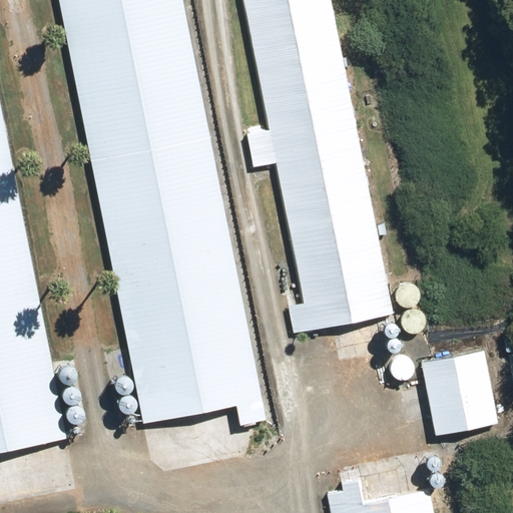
[(181,0),(57,0),(142,425),(234,407),(238,427),(267,421),(181,0)]
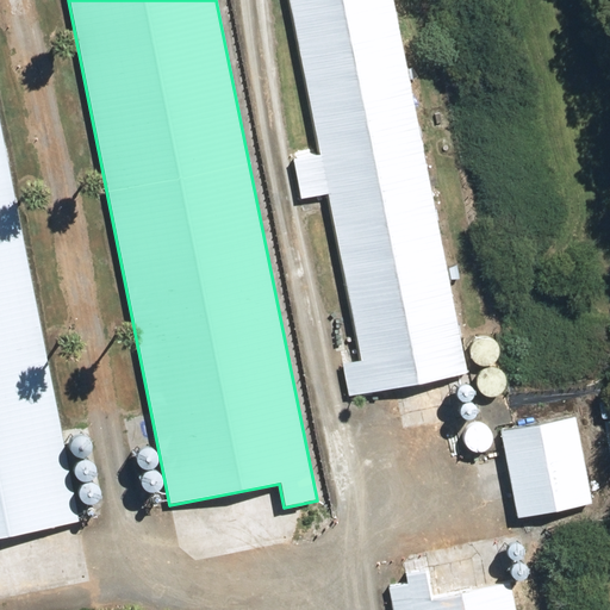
[(391,0),(287,0),(319,155),(293,161),(300,200),(327,194),(361,361),(342,365),(349,397),(467,374),(391,0)]
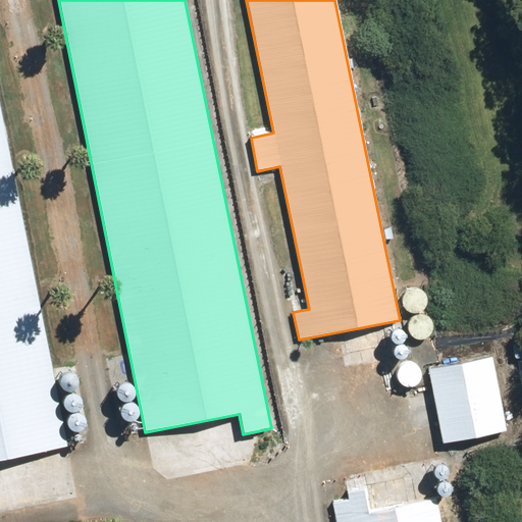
[(0,460),(67,448),(0,109),(0,460)]
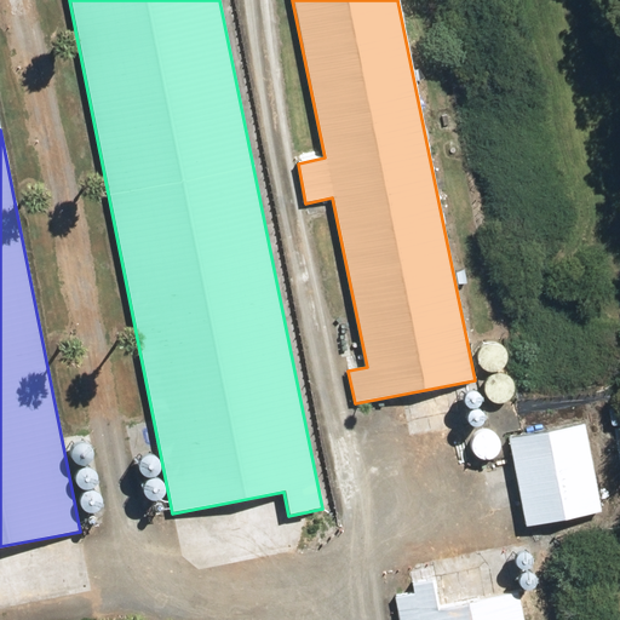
[(544,432),(507,438),(524,527),(601,512),(584,424),(544,432)]
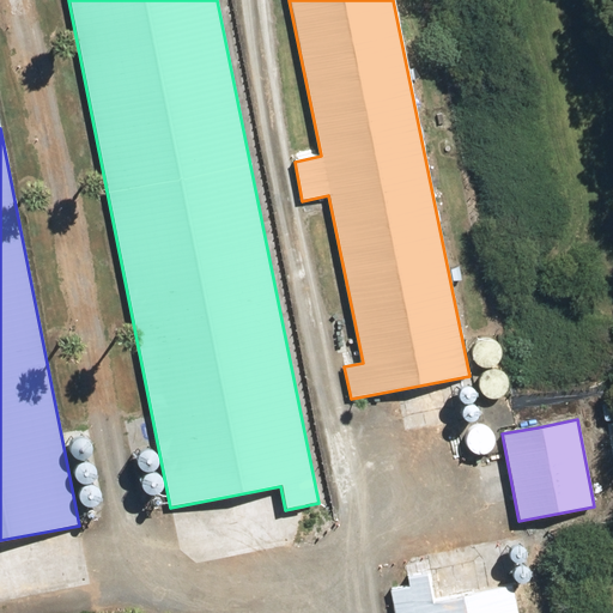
[(426,574),(405,578),(406,586),(390,589),(394,612),(519,612),(514,587),(432,602),(426,574)]
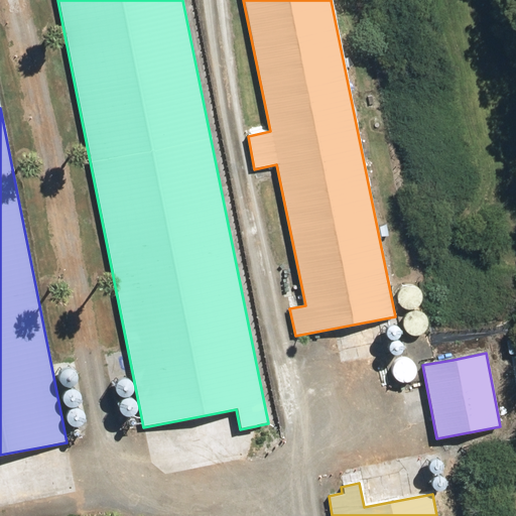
All buildings are outlined.
